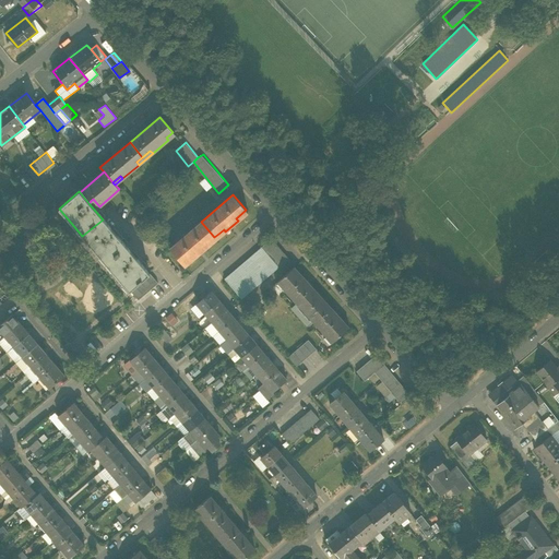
[(236,218),(238,221),(248,212),(246,210),(236,218)]
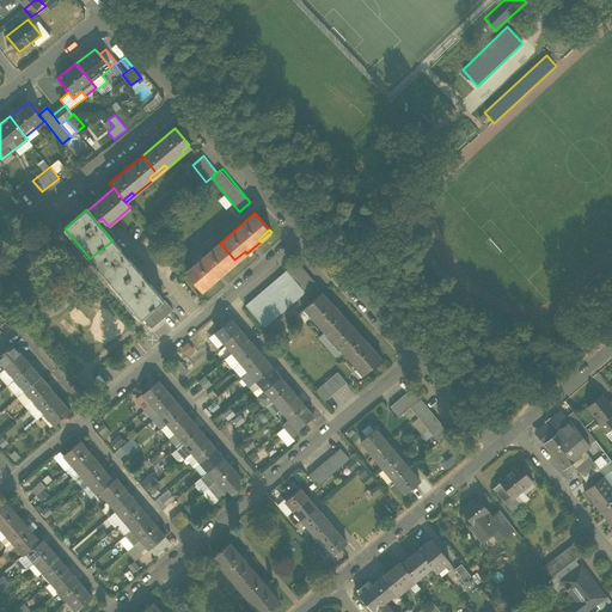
[(90,258),(116,288),(138,270),(112,240),(90,258)]
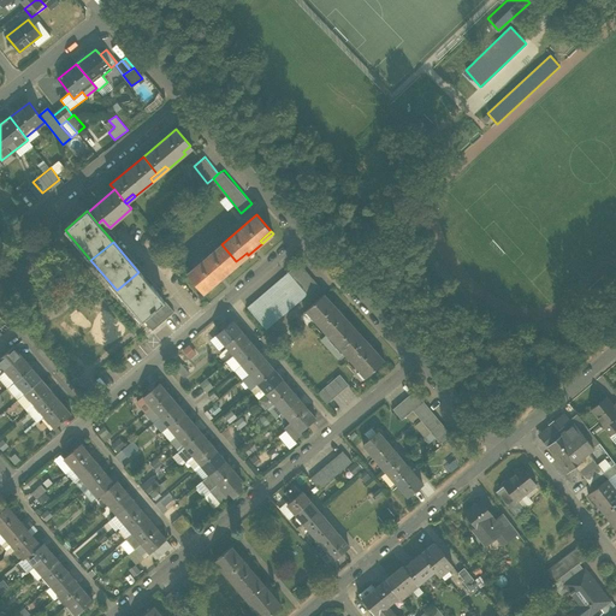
[(226,270),(236,261),(221,244),(187,274),(201,291),(212,282),(214,284),(229,272),(226,270)]
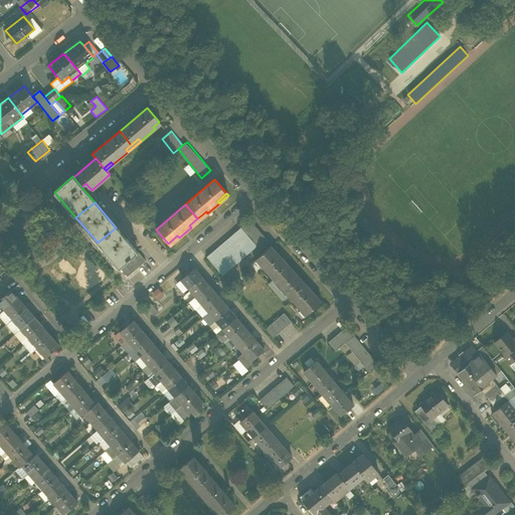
[(189,225),(191,227),(207,213),(206,211),(201,215),(197,218),(189,225)]
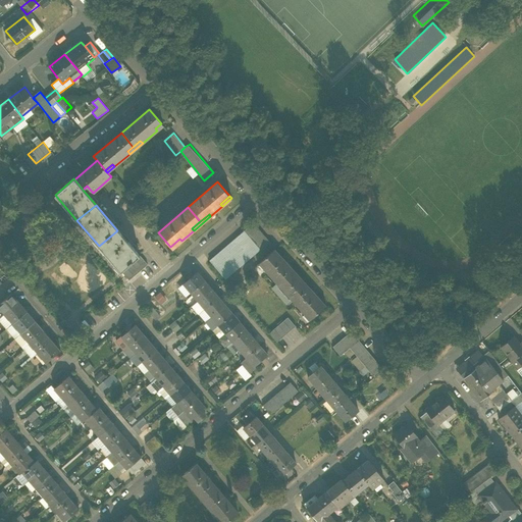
[(244,231),(248,237),(258,227),(254,222),(244,231)]
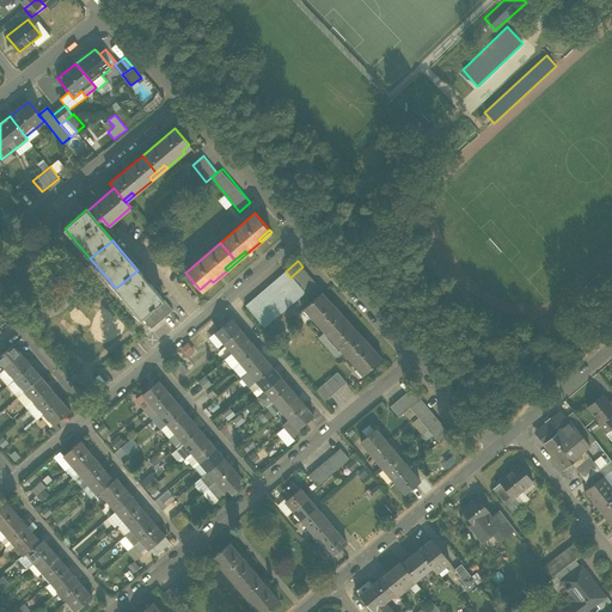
[(307,273),(303,267),(291,277),(295,282),(295,283),(307,273)]
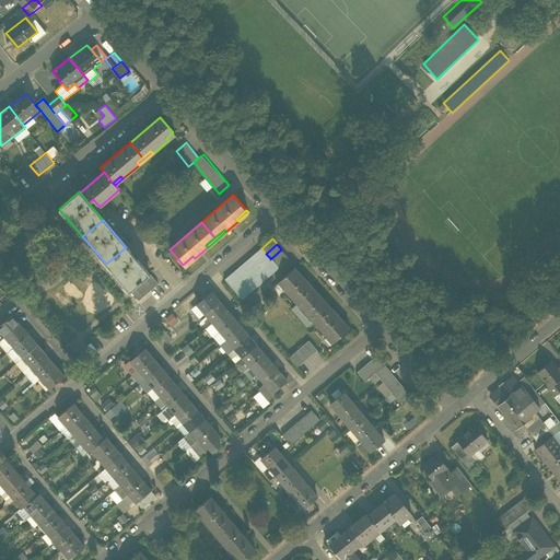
[(150,275),(126,247),(106,264),(129,292),(136,287),(140,283),(146,279),(150,275)]
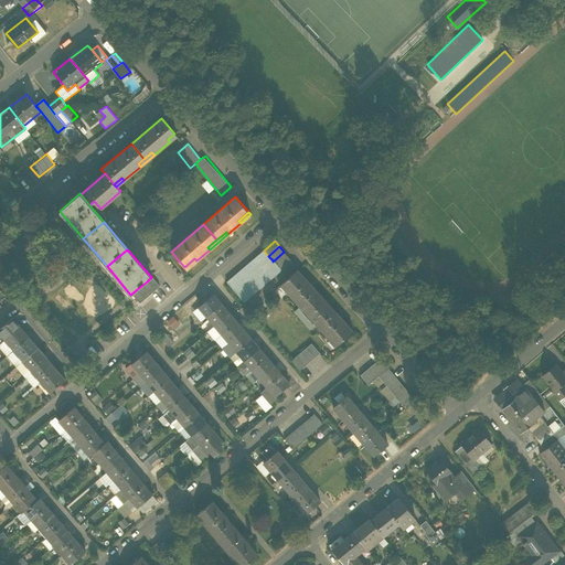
[(264,251),(258,255),(267,265),(273,260),(268,256),(264,251)]
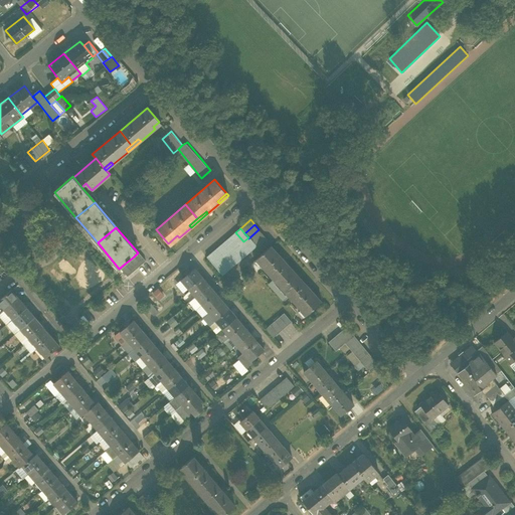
[(263,233),(259,229),(248,238),(252,243),(263,233)]
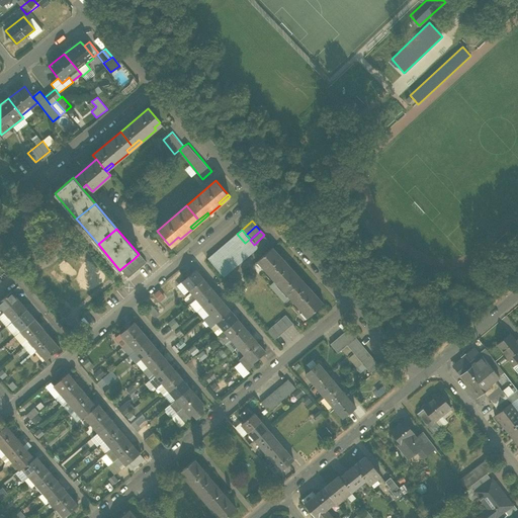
[(240,247),(245,243),(237,234),(232,238),(240,247)]
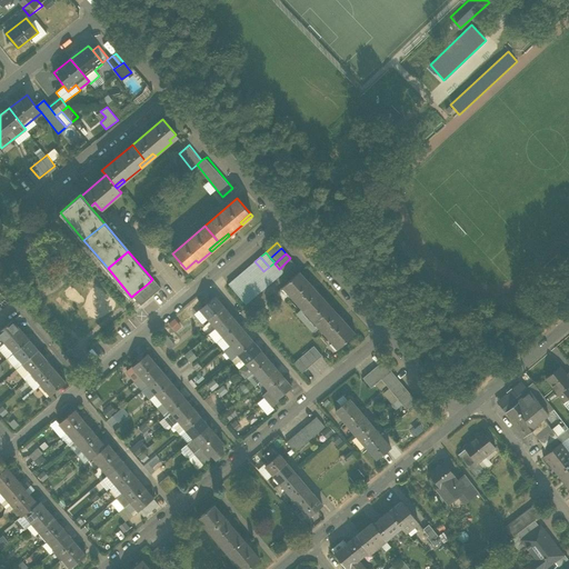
[(296,265),(290,258),(279,269),(282,272),(285,273),(296,265)]
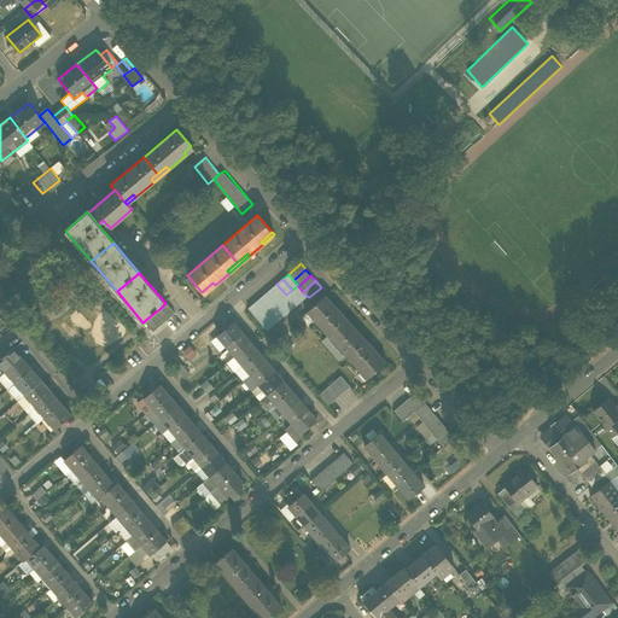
[(213,283),(202,292),(204,295),(215,285),(213,283)]
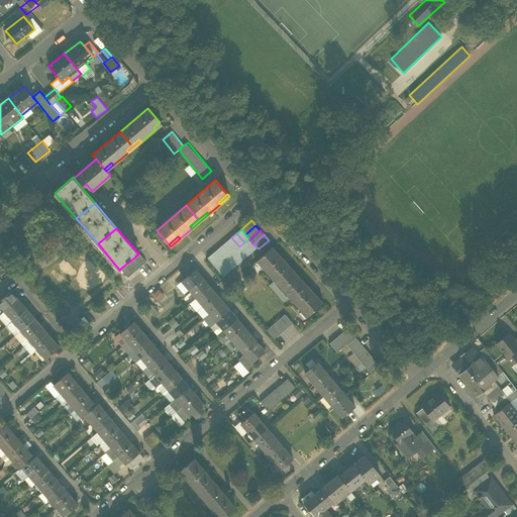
[(235,250),(239,246),(231,237),(227,241),(235,250)]
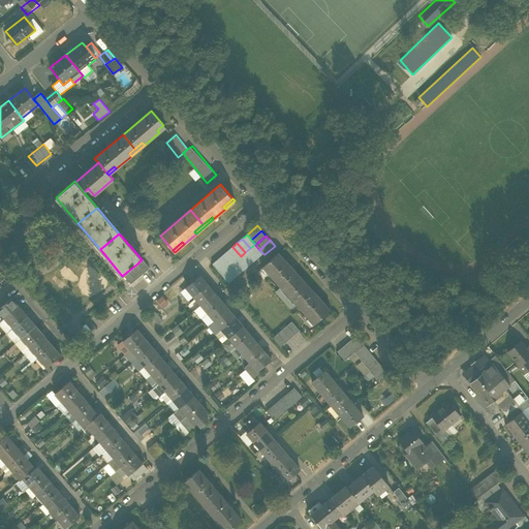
[(255,244),(250,248),(257,257),(262,253),(259,250),(255,245),(255,244)]
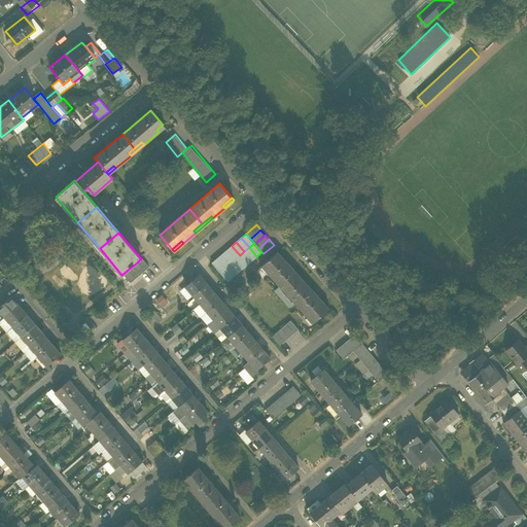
[(235,259),(240,255),(232,246),(226,250),(235,259)]
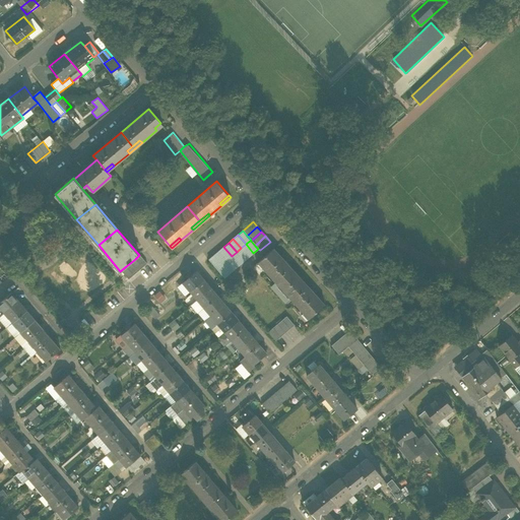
[(249,257),(253,253),(246,244),(241,248),(249,257)]
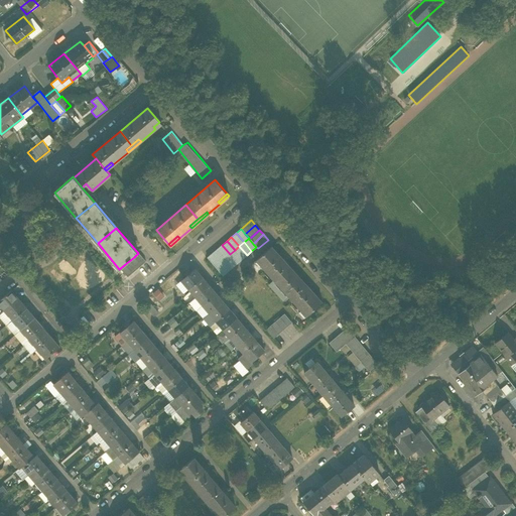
[(225,258),(230,254),(222,245),(217,249),(225,258)]
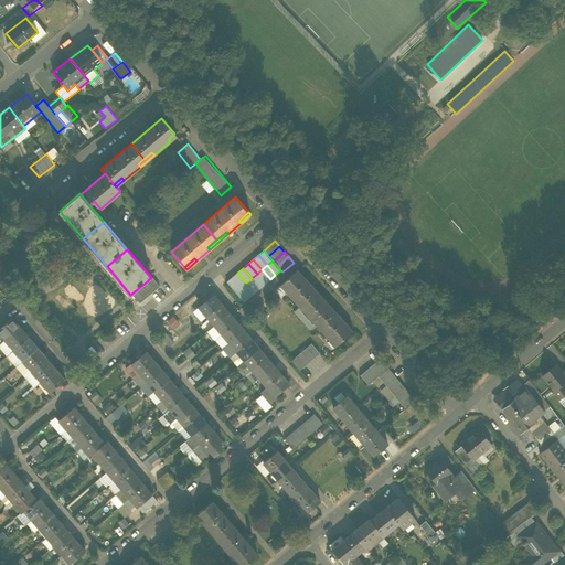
[(265,284),(270,279),(262,269),(257,274),(265,284)]
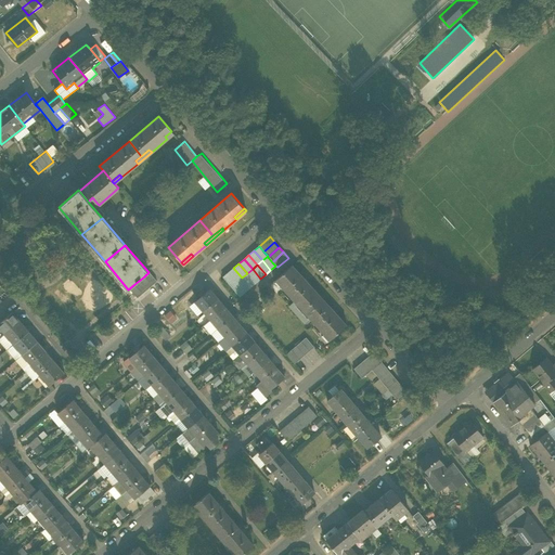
[(297,304),(302,309),(319,295),(291,265),(275,279),(281,285),(280,286),(296,305),(297,304)]
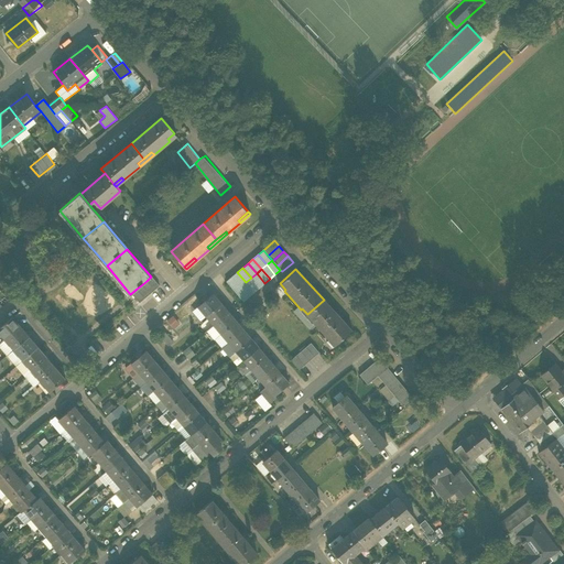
[(240,286),(246,282),(237,272),(231,277),(240,286)]
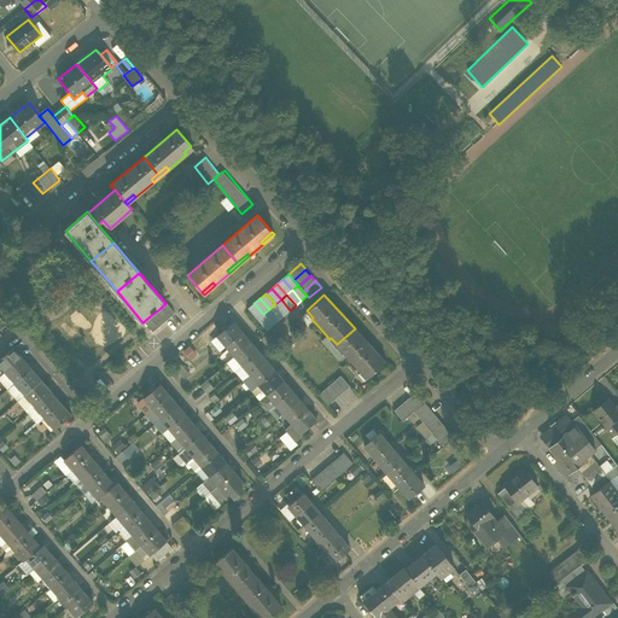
[(284,315),(290,310),(281,299),(275,304),(284,315)]
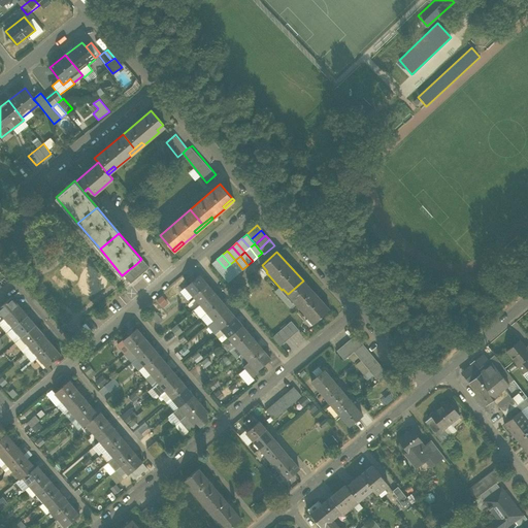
[(141,259),(137,263),(144,271),(149,268),(141,259)]
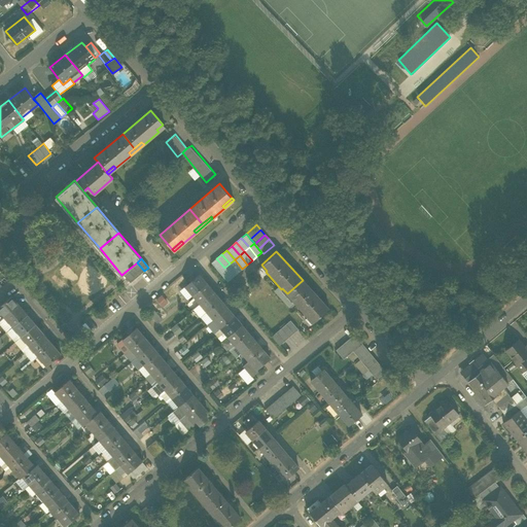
[(219,273),(224,268),(216,258),(211,262),(219,273)]
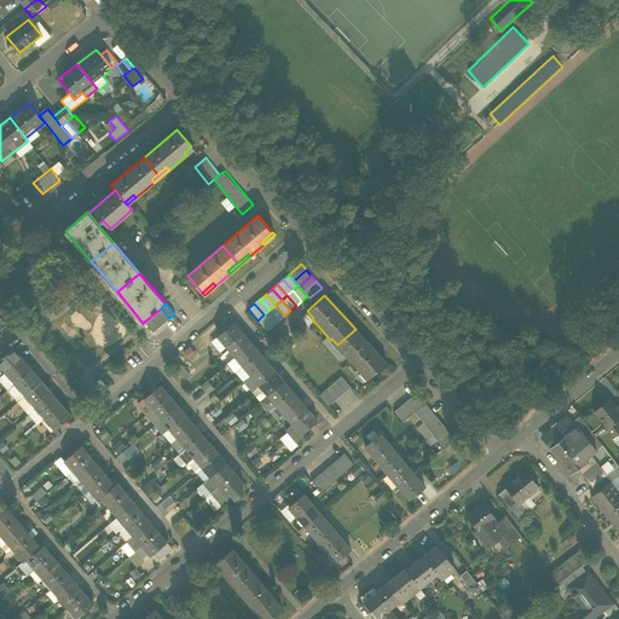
[(279,320),(284,316),(276,305),(270,310),(279,320)]
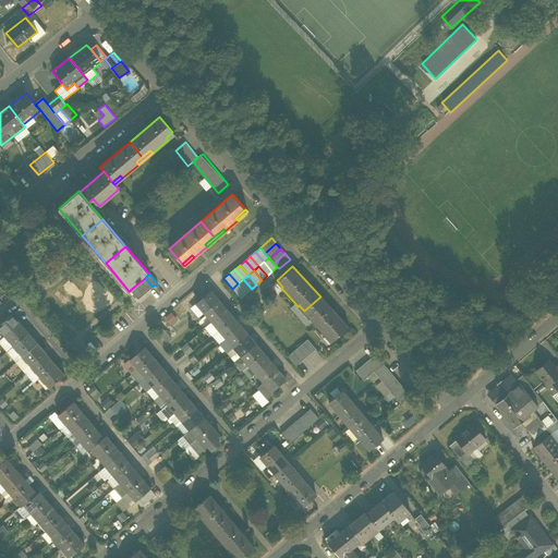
[(148,291),(153,287),(145,278),(140,282),(148,291)]
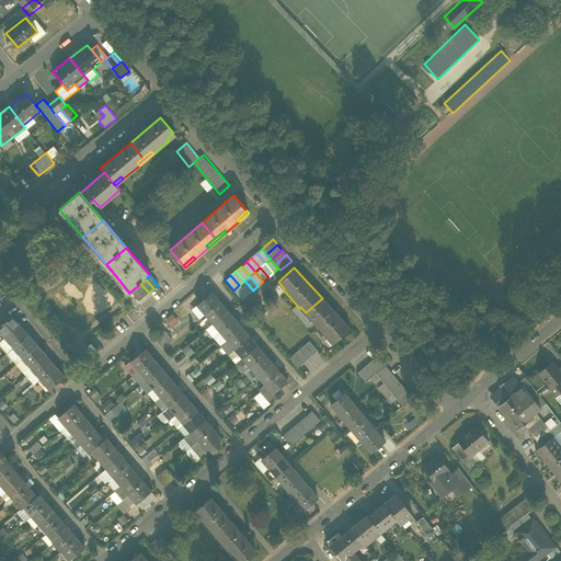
[(248,295),(253,290),(244,281),(239,285),(248,295)]
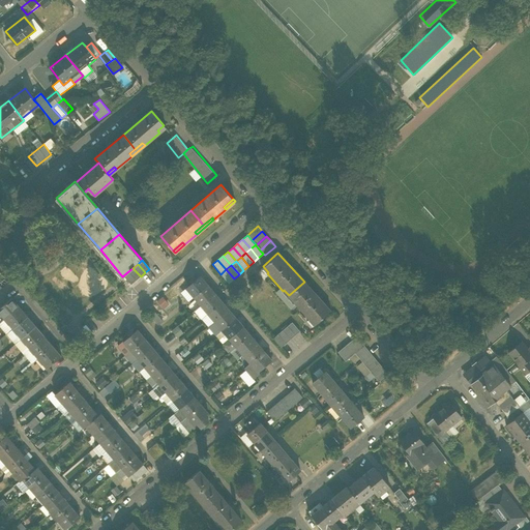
[(136,281),(141,276),(133,268),(128,271),(136,281)]
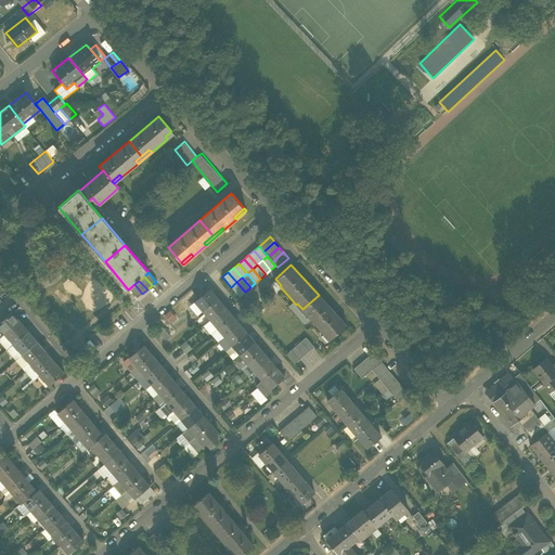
[(239,296),(245,292),(236,282),(231,287),(239,296)]
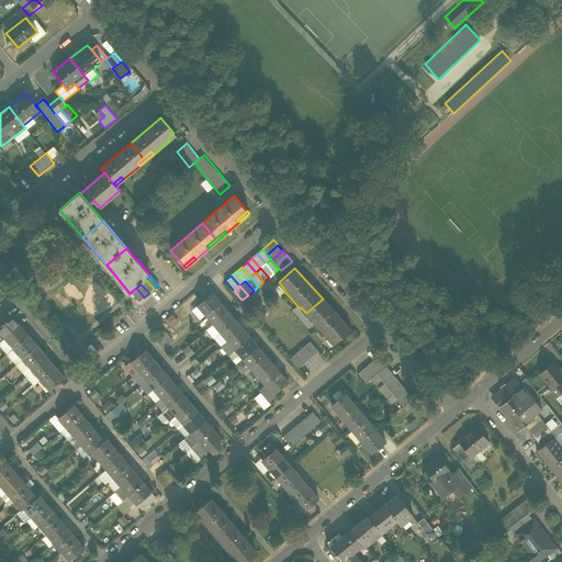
[(138,303),(144,298),(136,288),(130,293),(138,303)]
